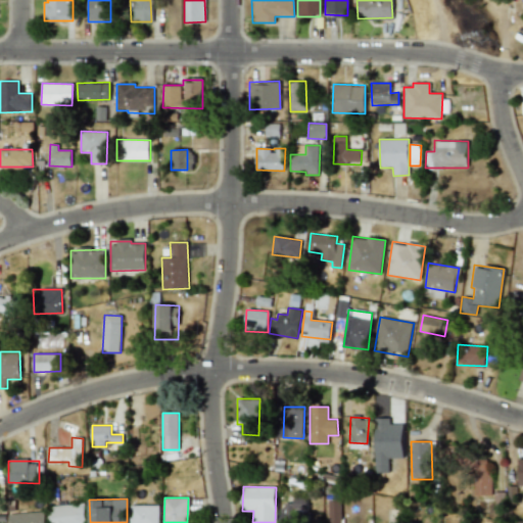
[(340,522),(340,501),(328,501),(328,522),(340,522)]
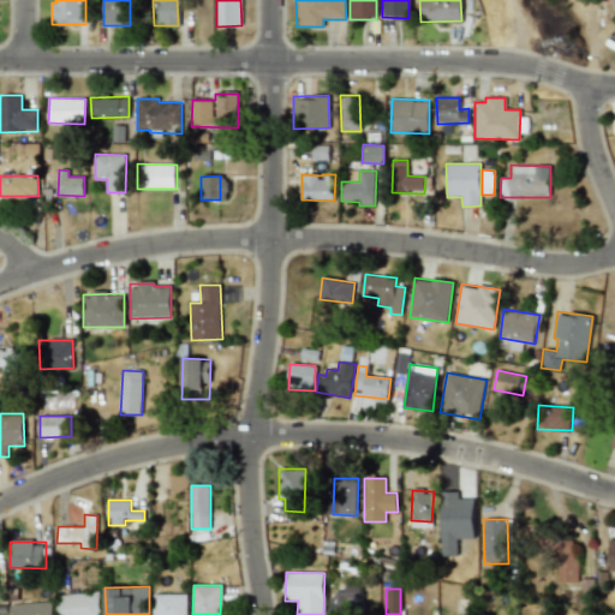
[(101,614),(99,591),(57,596),(58,614),(101,614)]
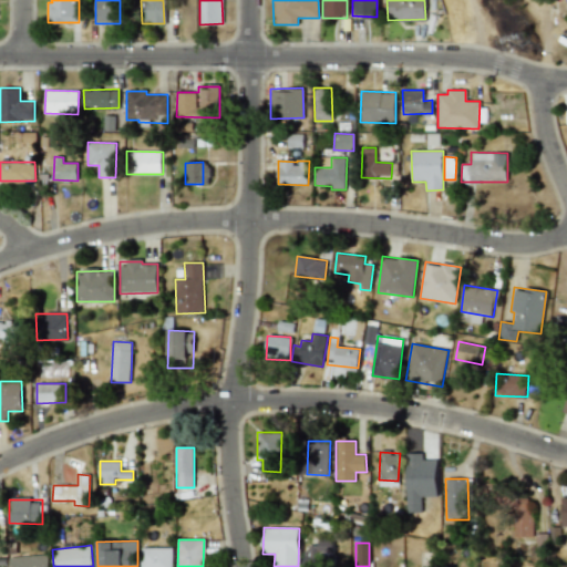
[(172,566),(172,548),(142,547),(141,566),(172,566)]
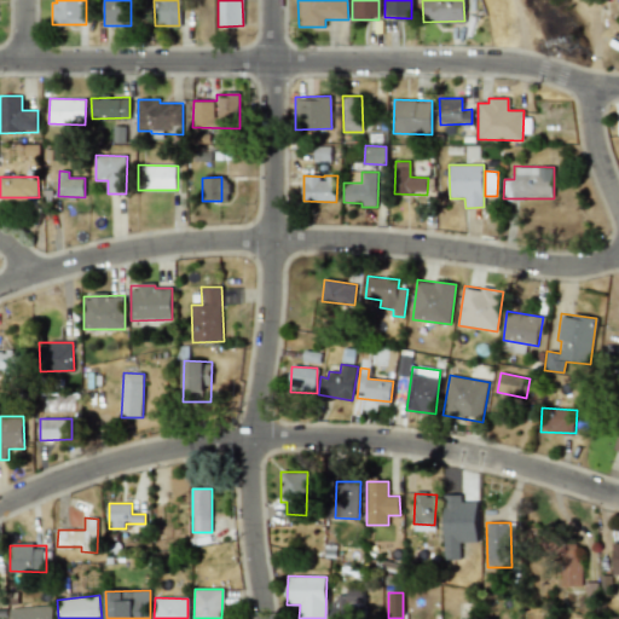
[(11,608),(11,618),(53,618),(53,607),(11,608)]
